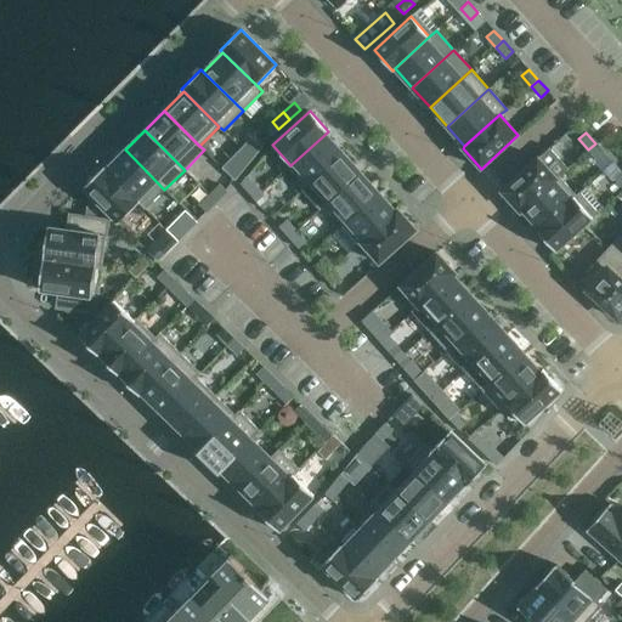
[(306,186),(344,153),(326,134),(290,165),(288,167),(306,186)]
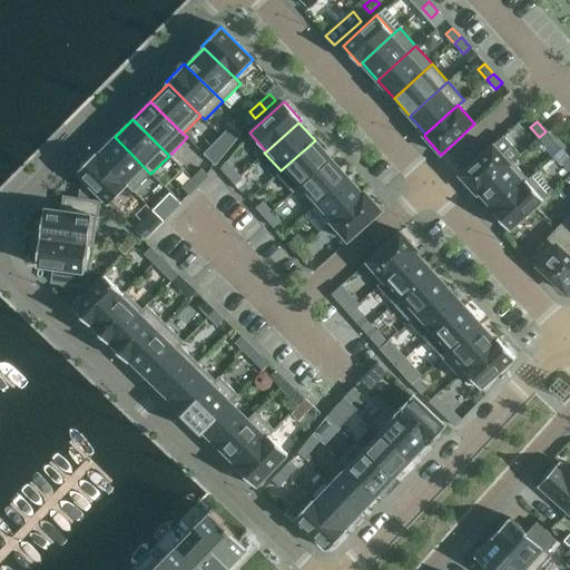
[(239,135),(233,128),(223,141),(229,147),(239,135)]
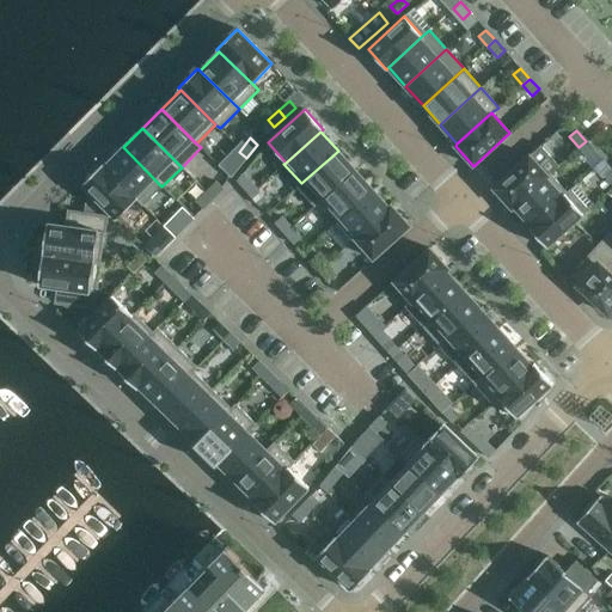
[(579,147),(588,158),(595,152),(586,141),(579,147)]
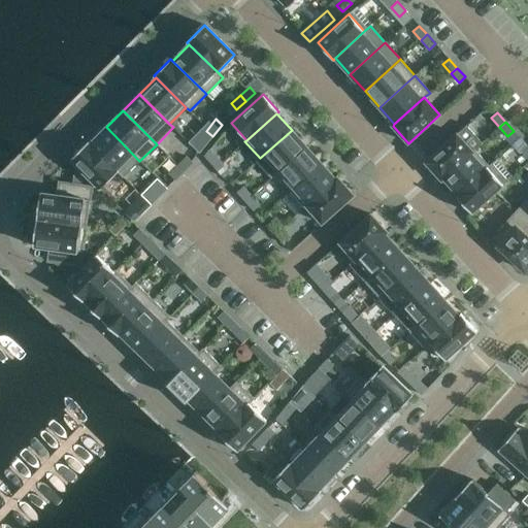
[(457,134),(425,162),(441,179),(442,178),(474,150),(481,143),(482,142),(466,126),(457,134)]
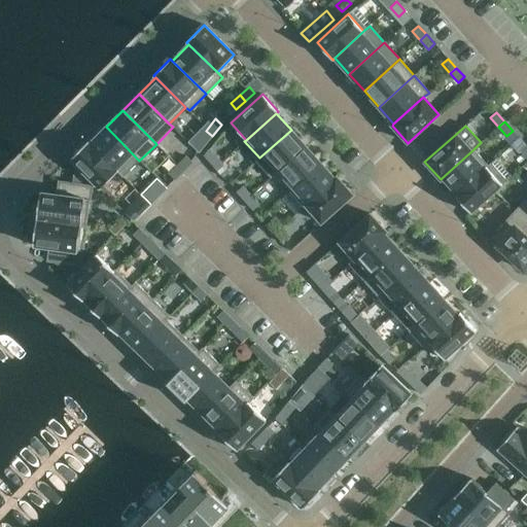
[(106,127),(90,144),(117,172),(123,177),(139,161),(106,127)]
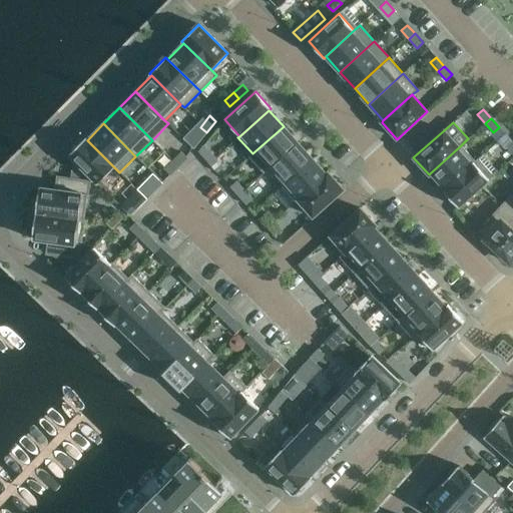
[(252,153),(248,157),(264,173),(268,169),(298,142),(284,126),(252,153)]
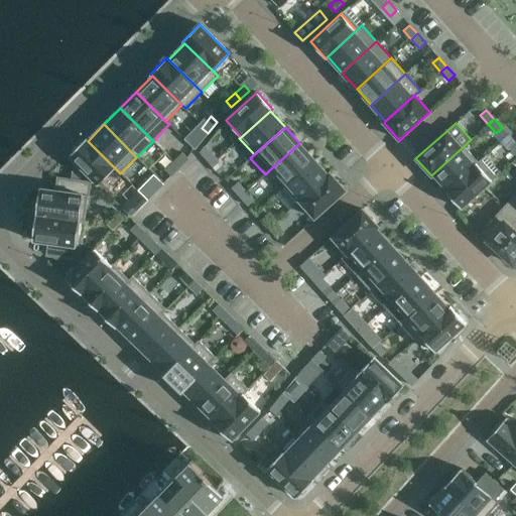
[(191,139),(199,144),(208,133),(202,128),(191,139)]
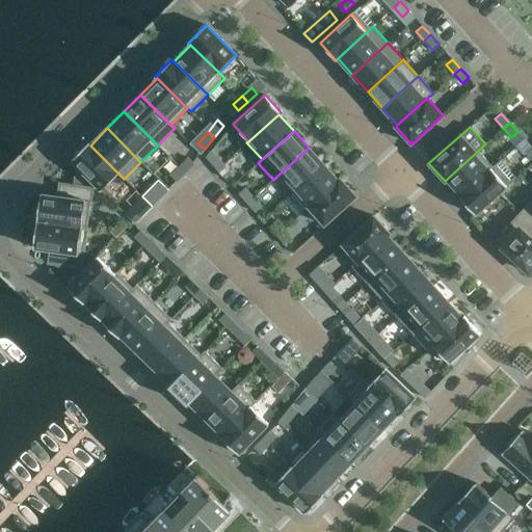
[(71,161),(102,191),(118,174),(90,145),(88,143),(71,161)]
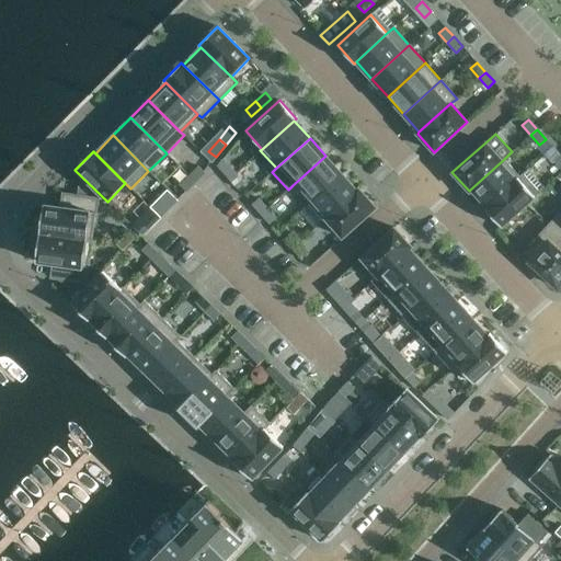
[(293,185),(308,203),(342,173),(325,156),(293,185)]
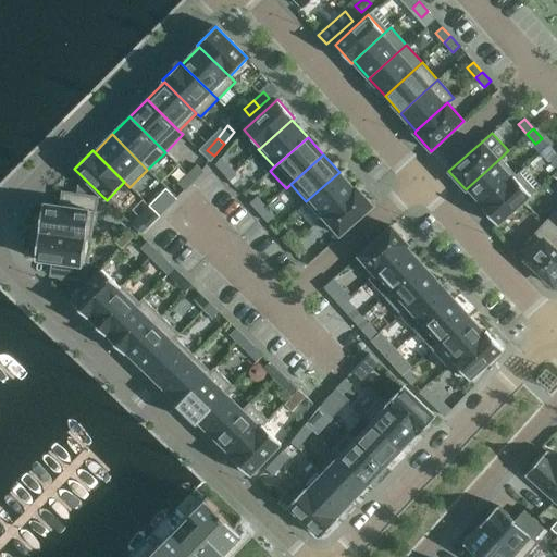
[(467,188),(483,206),(517,175),(500,158),(467,188)]
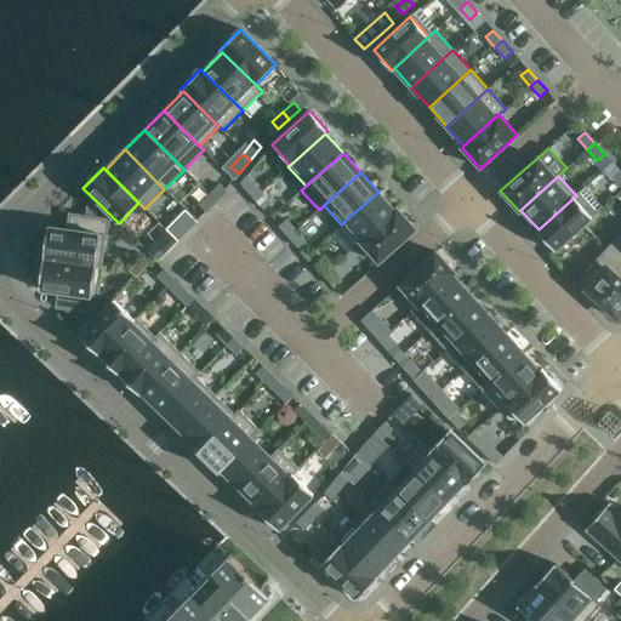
[(244,187),(254,198),(261,192),(251,181),(244,187)]
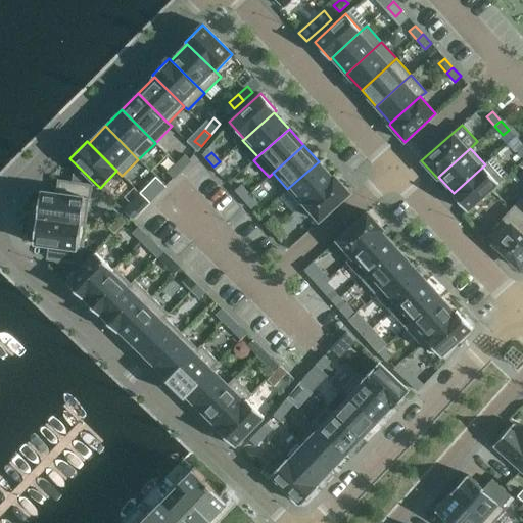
[(191,161),(185,155),(176,163),(182,170),(191,161)]
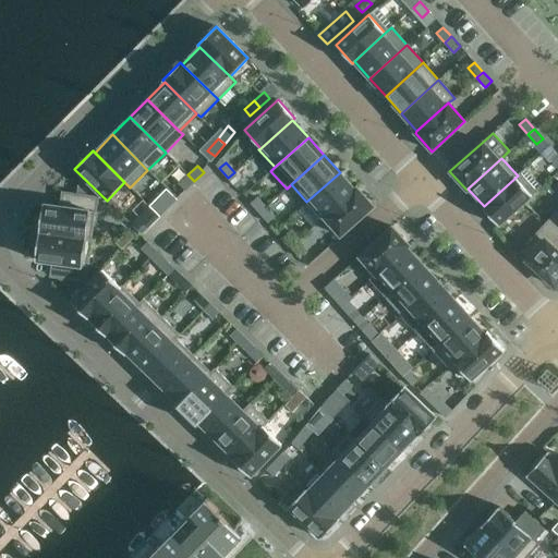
[(484,206),(482,207),(498,226),(532,195),(541,187),(524,169),(518,176),(484,206)]
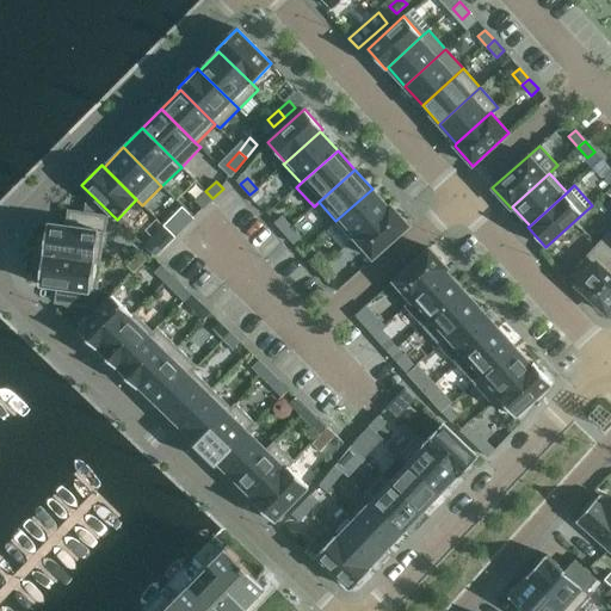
[(259,205),(266,199),(257,189),(250,195),(259,205)]
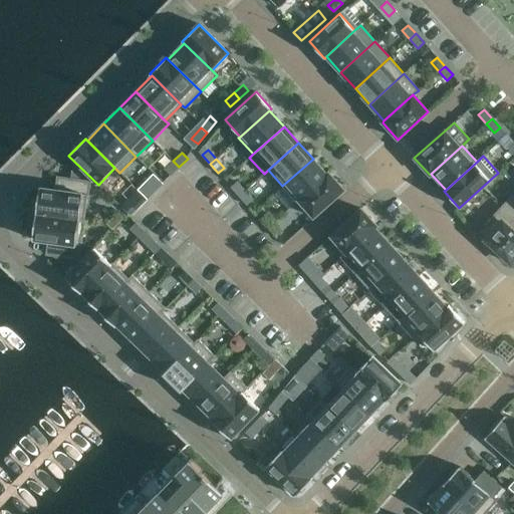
[(296,202),(298,201),(327,175),(313,159),(282,186),(296,202)]
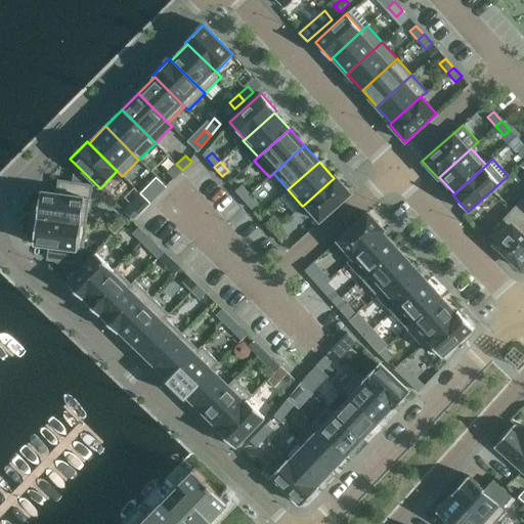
[(176,164),(168,173),(174,179),(182,170),(176,164)]
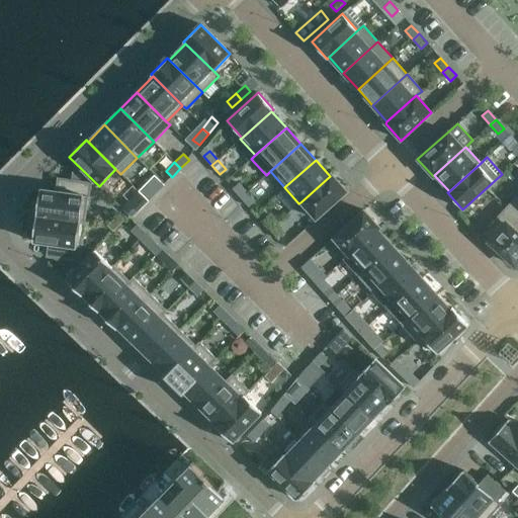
[(316,220),(347,191),(332,174),(330,176),(300,202),(316,220)]
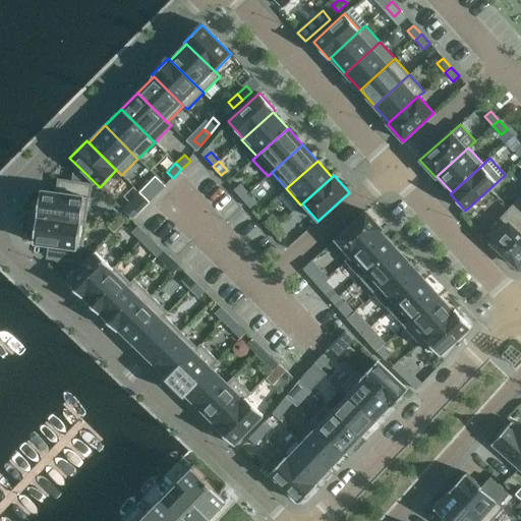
[(85,223),(92,184),(65,180),(64,193),(40,190),(37,217),(85,223)]
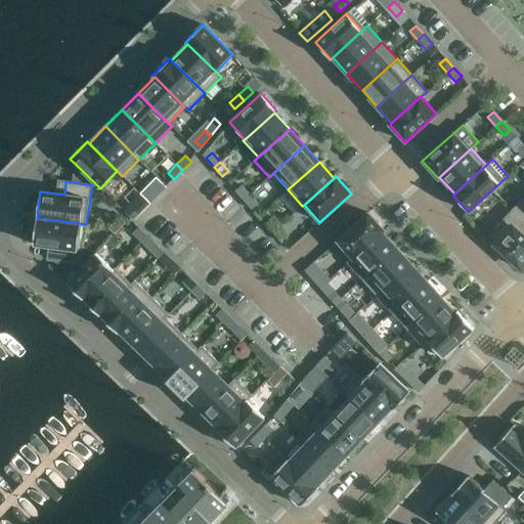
[(250,194),(242,185),(235,190),(244,200),(250,194)]
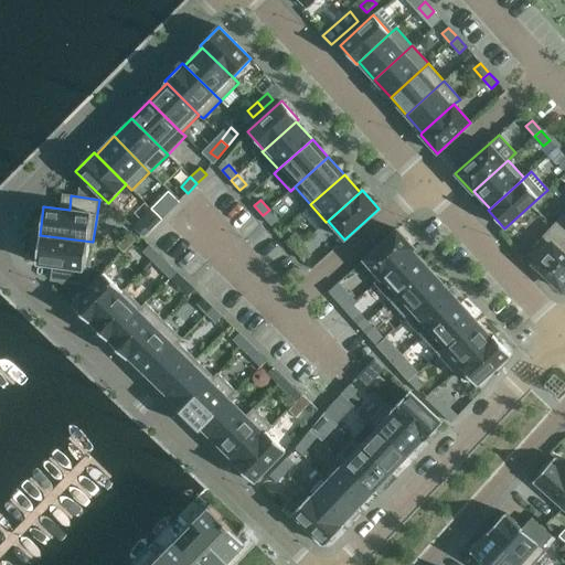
[(170,210),(164,203),(155,213),(161,220),(170,210)]
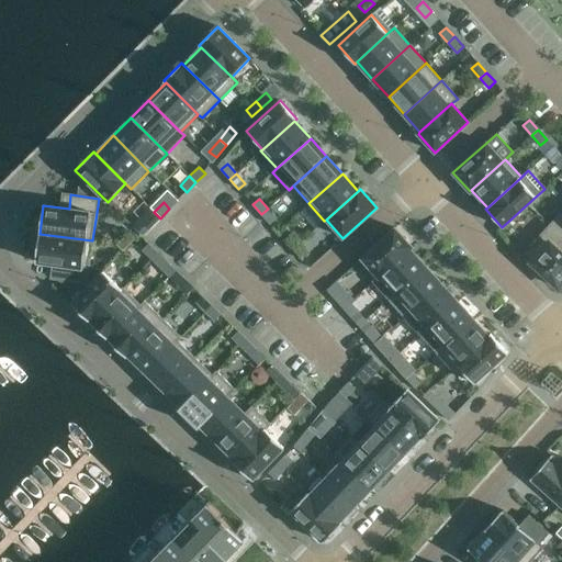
[(261,214),(270,224),(277,218),(268,209),(261,214)]
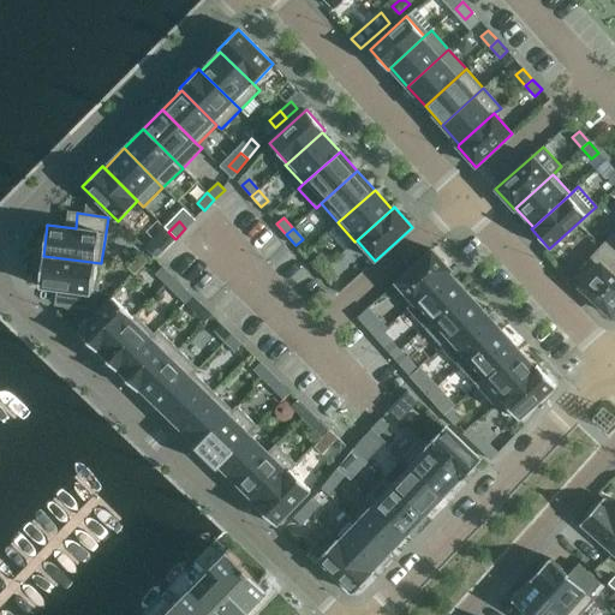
[(614,231),(613,234),(613,233),(601,245),(614,257),(614,231)]
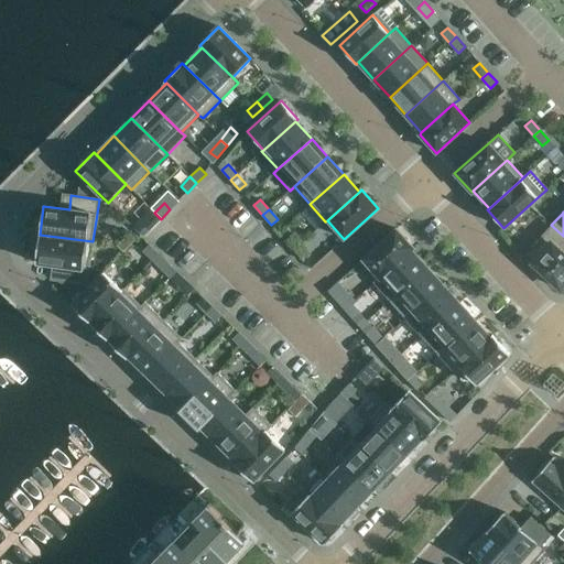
[(154,213),(145,221),(151,228),(161,219),(154,213)]
